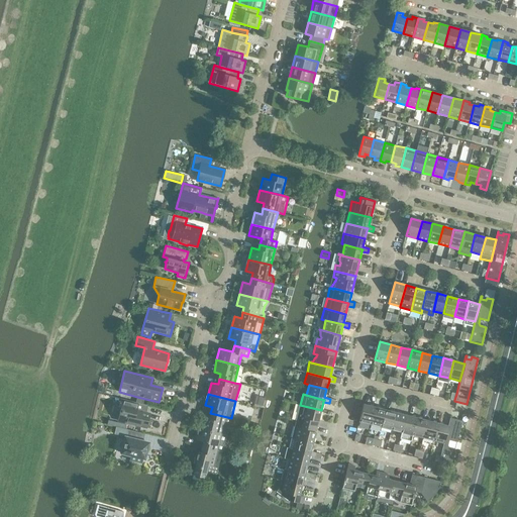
[(256,396),(254,405),(263,407),(265,398),(256,396)]
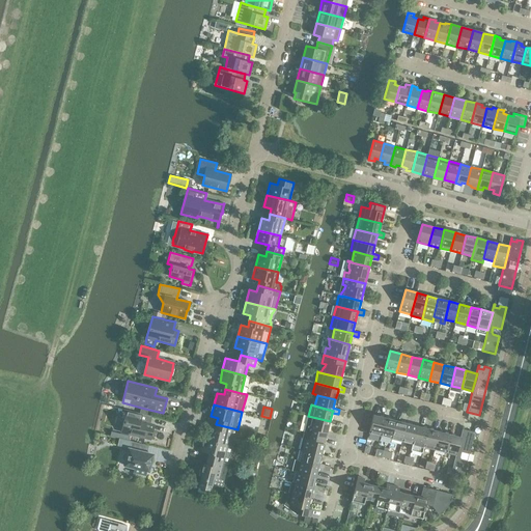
[(140,413),(136,413),(124,410),(122,418),(124,418),(121,432),(150,440),(155,425),(147,423),(149,416),(147,415),(140,413)]
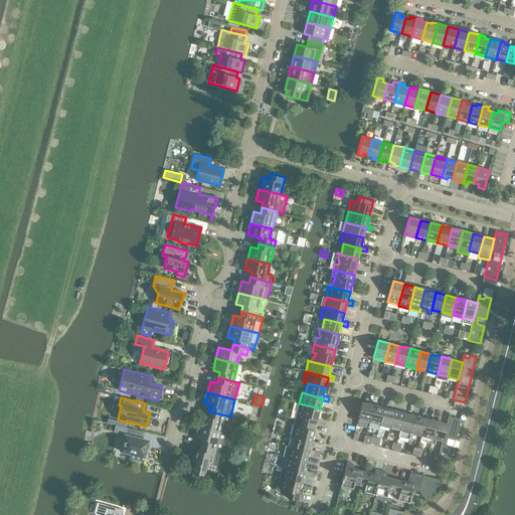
[(368,422),(373,405),(362,402),(358,419),(368,422)]
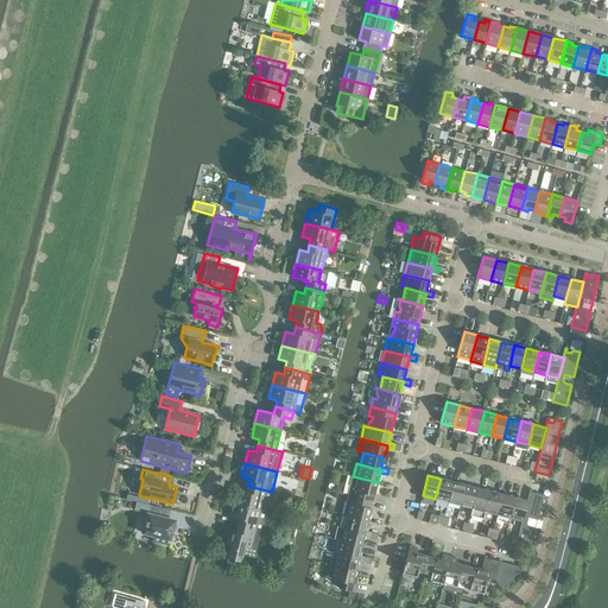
[(373,501),(378,482),(353,476),(348,495),(373,501)]
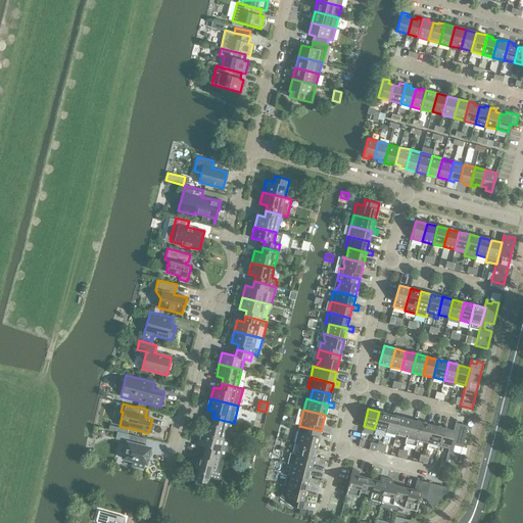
[(385,432),(389,414),(379,412),(374,429),(385,432)]
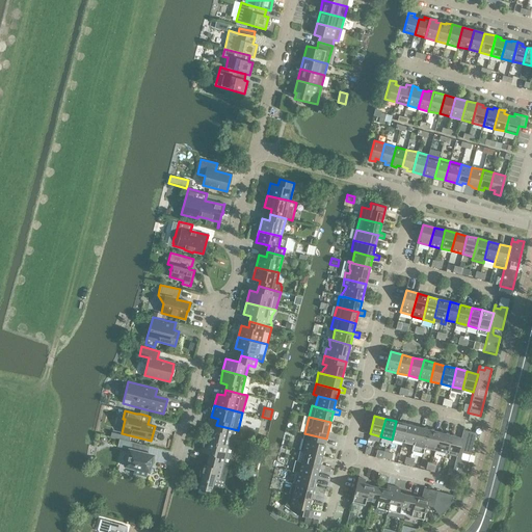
[(402,442),(407,424),(396,421),(392,440),(402,442)]
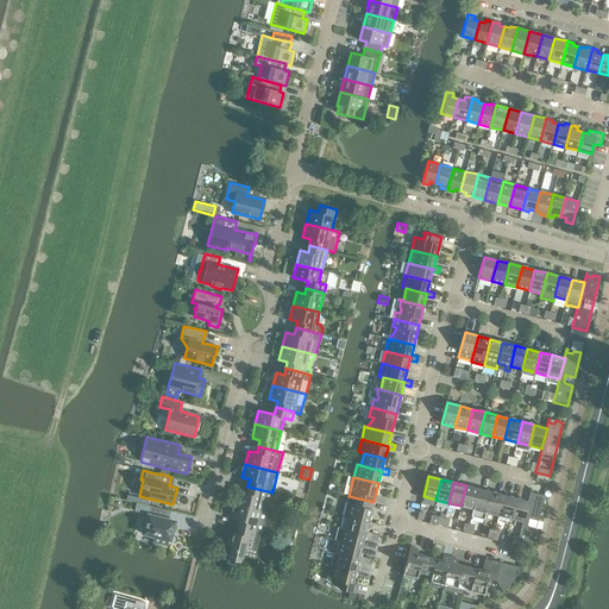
[(473,509),(478,489),(466,485),(460,506),(473,509)]
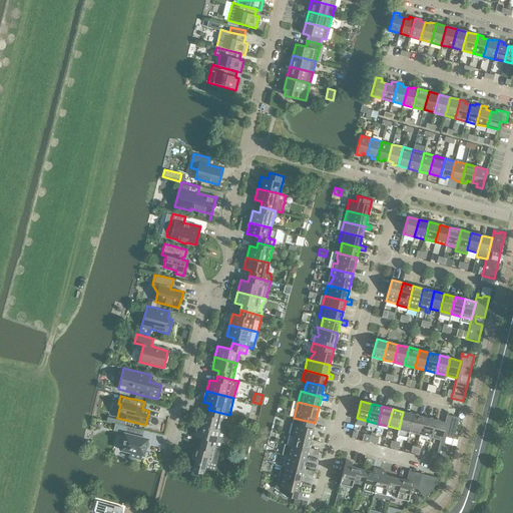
[(225,432),(229,415),(208,410),(207,415),(200,413),(197,425),(225,432)]
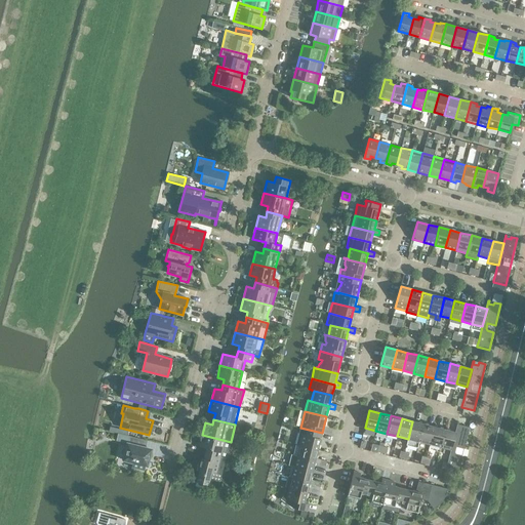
[(418,442),(423,423),(412,421),(408,439),(406,445),(417,448),(418,442)]
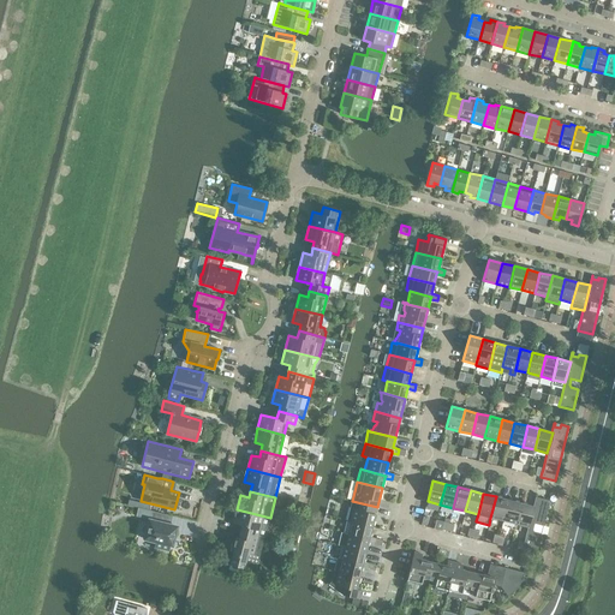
[(503,520),(508,500),(496,496),(490,518),(503,520)]
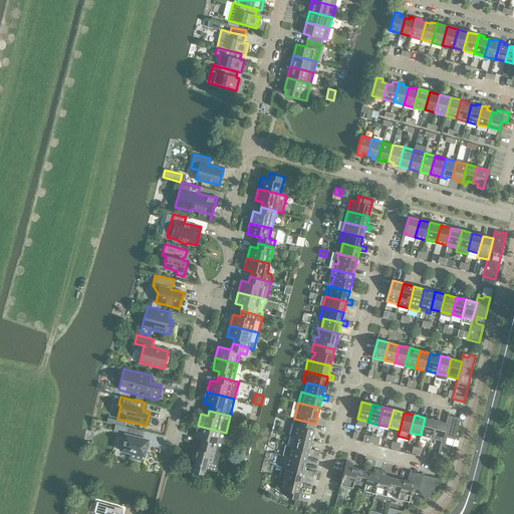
[(448,415),(446,423),(442,441),(441,441),(438,453),(437,459),(436,461),(448,464),(460,418),(453,417),(453,419),(448,418),(448,416),(448,415)]
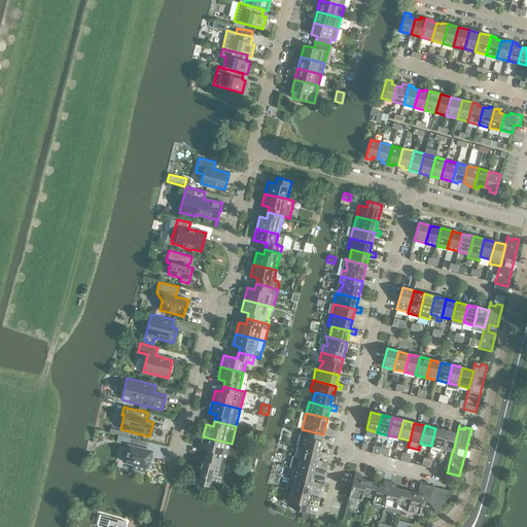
[(110,428),(109,432),(119,435),(128,437),(129,432),(110,428)]
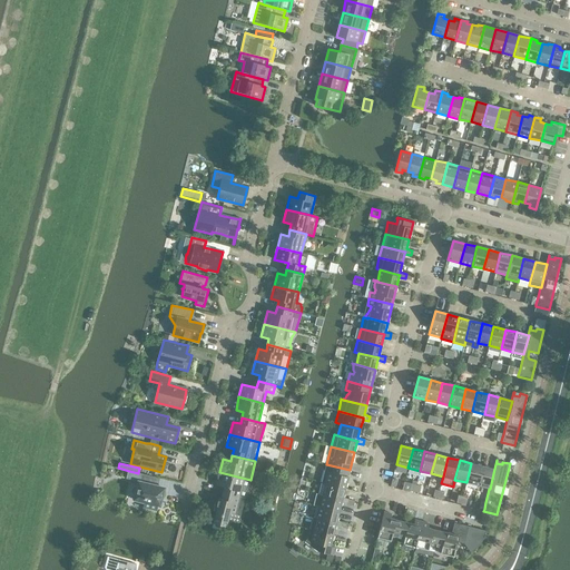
[(478,485),(483,467),(471,463),(467,482),(478,485)]
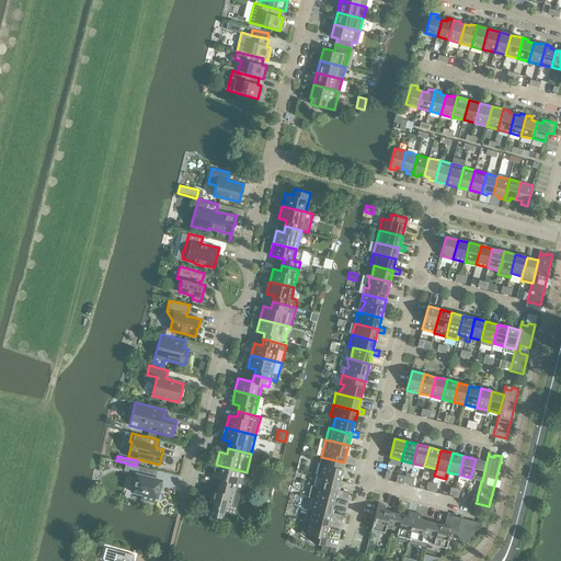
[(340,481),(344,462),(321,457),(317,474),(340,481)]
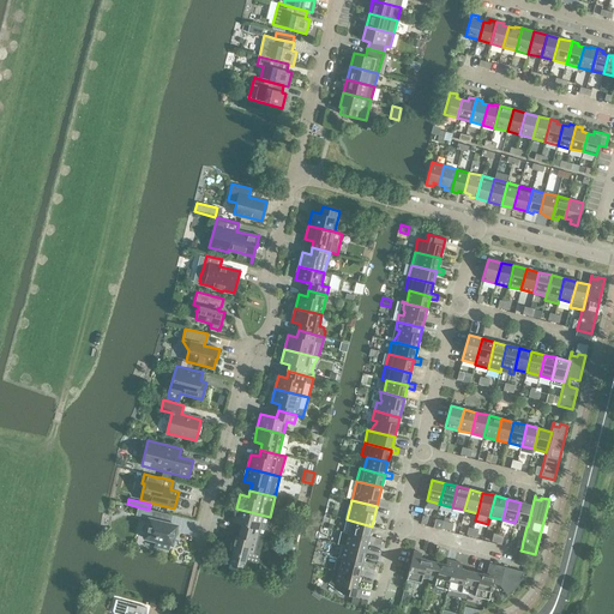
[(533,505),(521,503),(515,523),(527,527),(528,527),(533,505)]
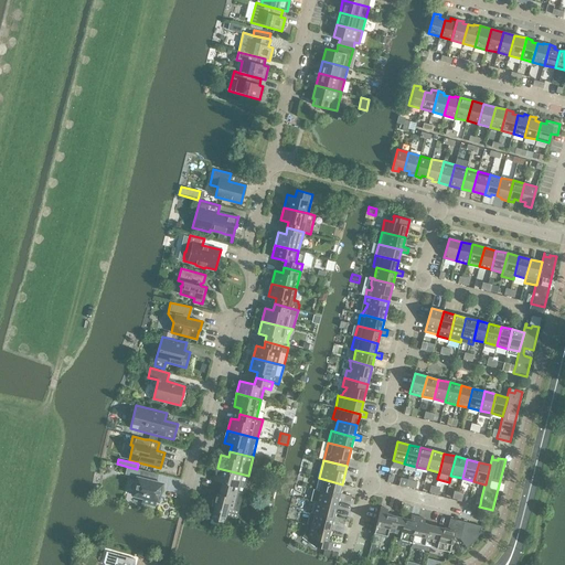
[(155,473),(139,469),(137,469),(128,467),(127,475),(137,477),(137,479),(135,479),(132,480),(130,481),(129,483),(129,486),(130,488),(131,490),(134,491),(132,496),(141,497),(140,501),(152,504),(153,500),(156,501),(158,493),(159,493),(160,493),(162,492),(163,491),(163,489),(162,488),(162,487),(161,486),(160,486),(160,482),(152,481),(155,473)]
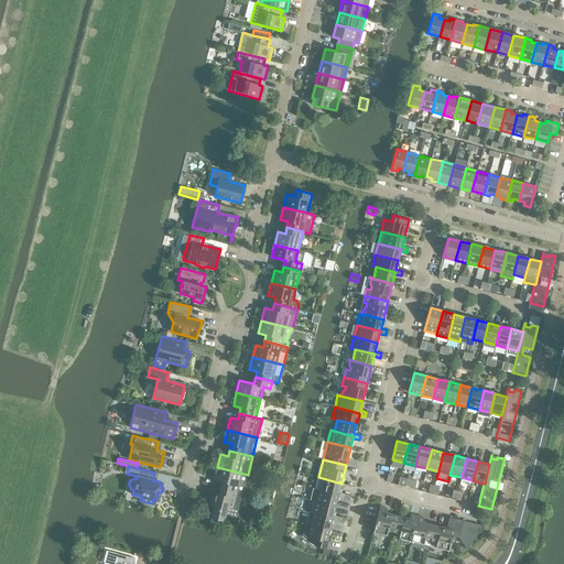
[(242,492),(248,475),(217,467),(214,479),(221,481),(220,487),(237,491),(242,492)]
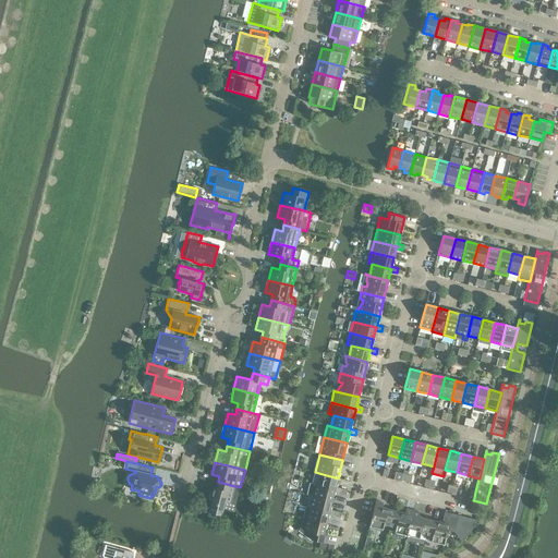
[(336,487),(338,478),(315,472),(312,484),(316,484),(335,489),(335,492),(340,494),(341,488),(336,487)]
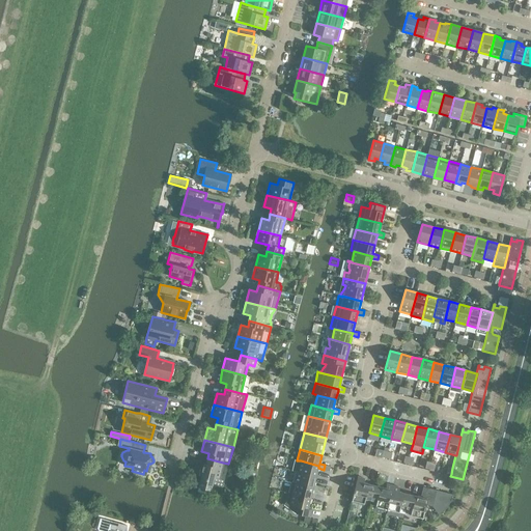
[(224,479),(228,464),(223,463),(207,458),(205,465),(204,464),(198,487),(199,487),(199,490),(201,491),(202,492),(204,492),(206,492),(208,492),(208,490),(211,491),(214,476),(224,479)]
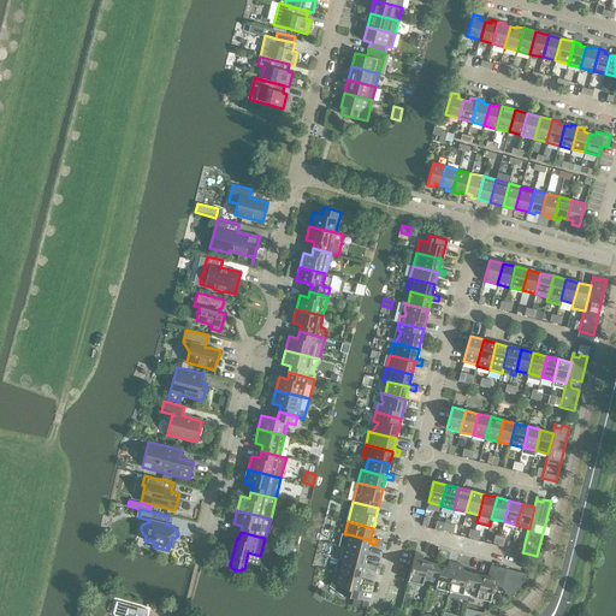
[(366,552),(369,543),(369,540),(349,534),(345,548),(366,552)]
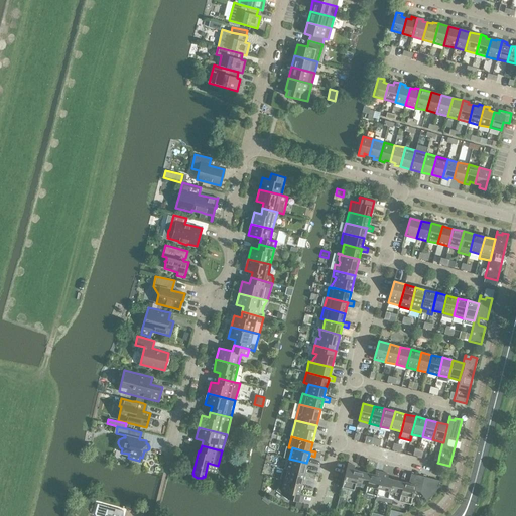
[(304,472),(306,463),(289,459),(286,469),(304,474),(303,476),(309,478),(310,473),(304,472)]
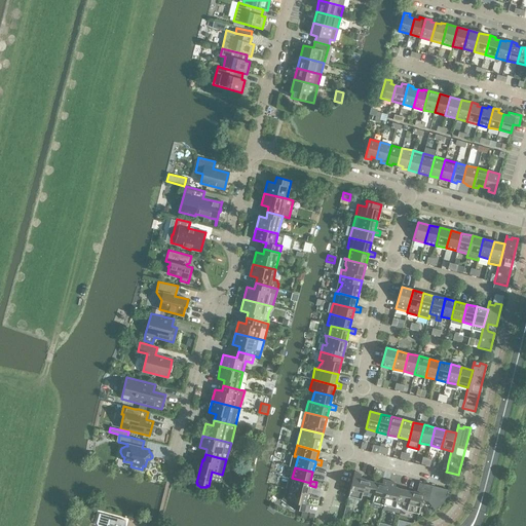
[(361,474),(354,473),(348,495),(361,498),(362,495),(367,496),(371,481),(360,478),(361,474)]
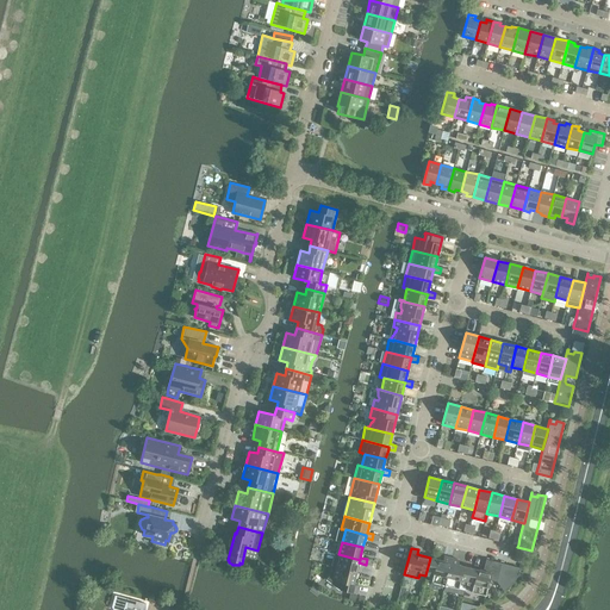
[(356,572),(359,562),(360,560),(338,554),(335,553),(331,566),(332,566),(356,572)]
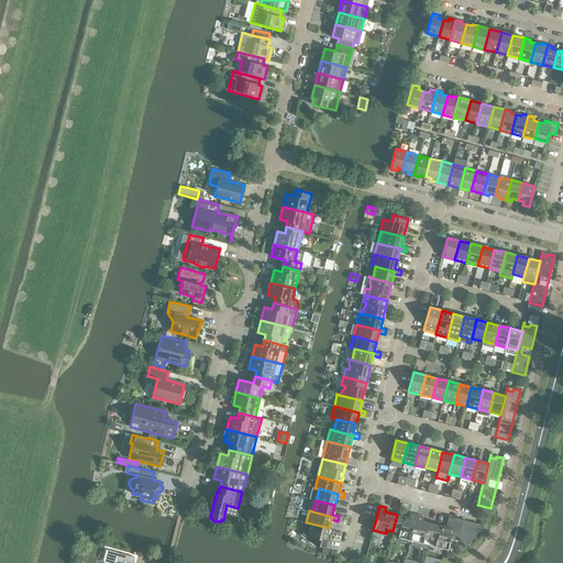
[(410,540),(417,515),(410,514),(409,518),(397,515),(393,531),(398,533),(398,537),(410,540)]
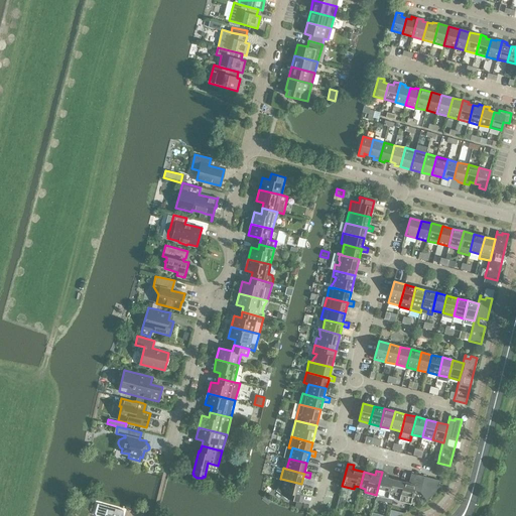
[(394,496),(398,481),(387,478),(388,474),(382,472),(376,495),(387,498),(388,494),(394,496)]
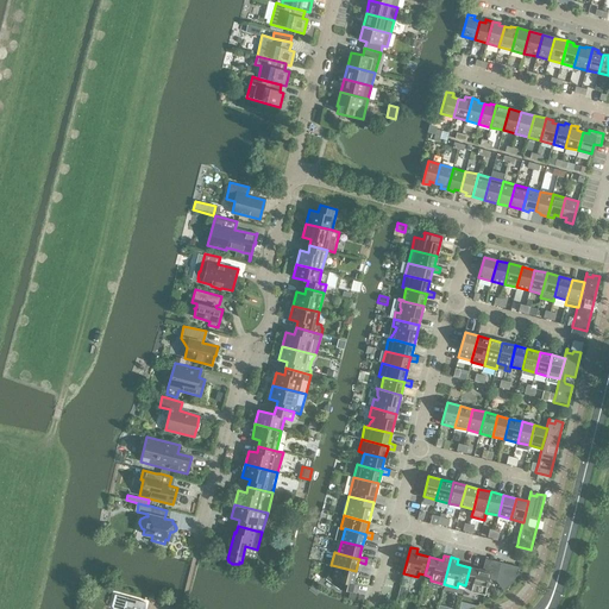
[(488,578),(493,560),(485,558),(482,570),(470,567),(465,585),(464,589),(484,595),(489,578),(488,578)]
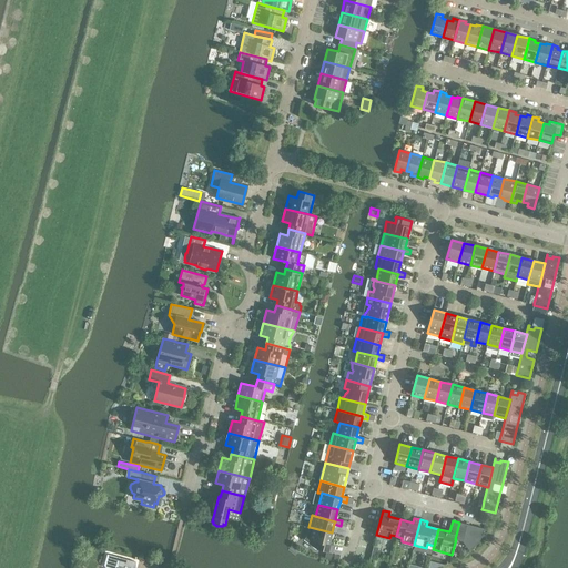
[(485,529),(459,523),(455,539),(456,539),(463,541),(469,551),(474,548),(476,545),(480,540),(483,535),(485,529)]
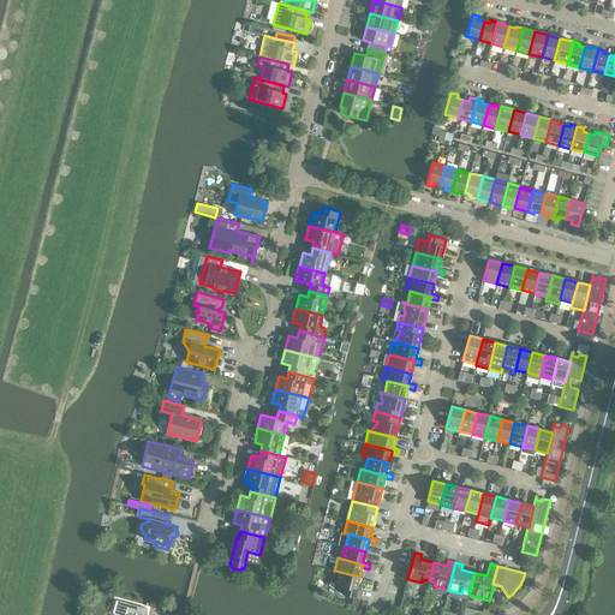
[(357,589),(359,577),(335,571),(333,580),(330,584),(342,593),(342,595),(353,597),(351,605),(357,607),(362,590),(357,589)]
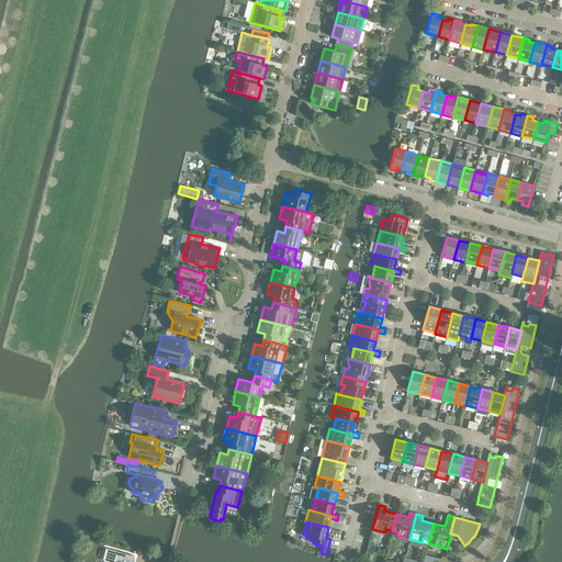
[(105,549),(103,559),(104,561),(130,561),(133,555),(112,550),(105,549)]
